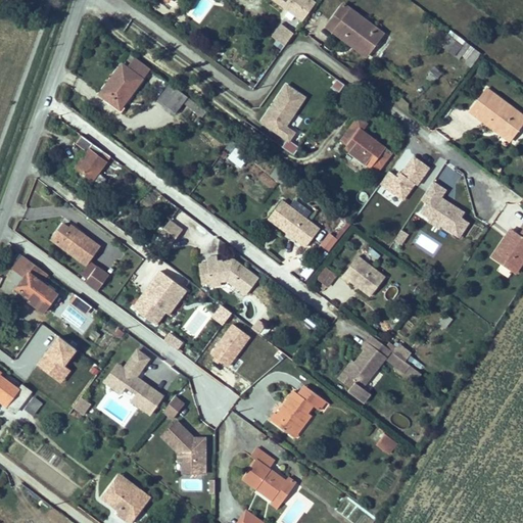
[(273,0),(286,9),(290,11),(305,22),(318,4),(312,0),(273,0)]
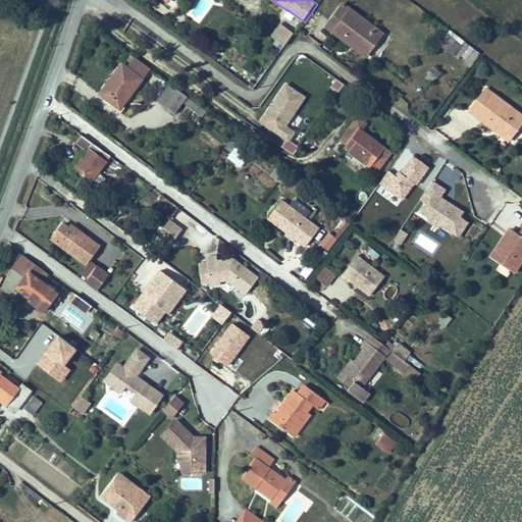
[(366,56),(369,52),(384,33),(345,2),(326,27),(334,32),(366,56)]
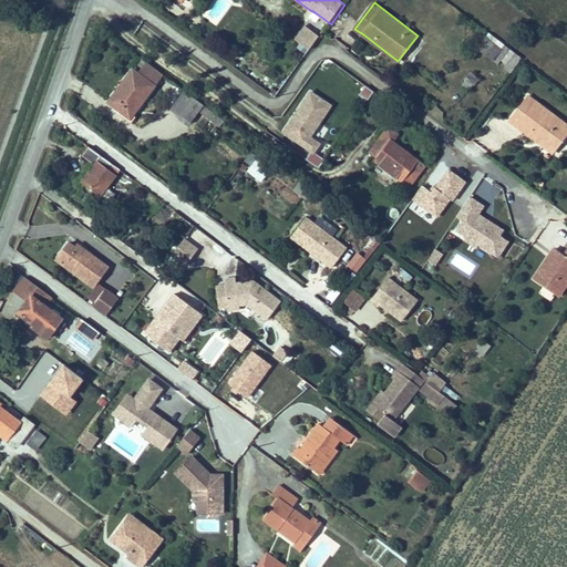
[(320,31),(326,24),(309,10),(303,18),(320,31)]
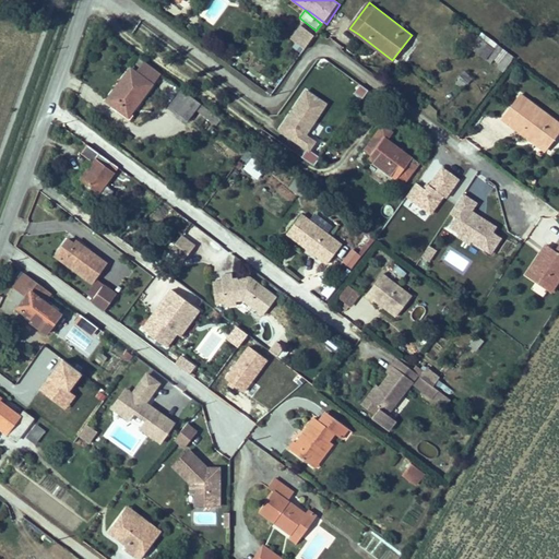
[(314,36),(301,26),(293,39),(306,48),(314,36)]
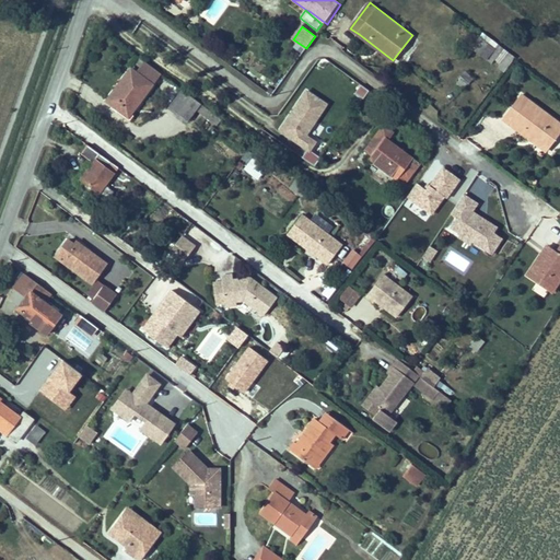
[(471,50),(506,71),(516,54),(481,34),(471,50)]
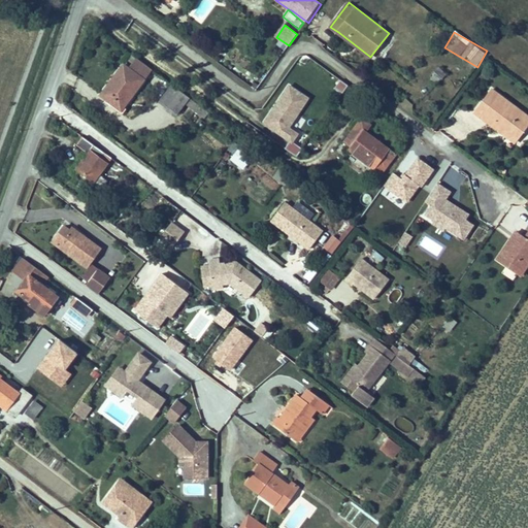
[(432,52),(439,41),(429,34),(422,43),(432,52)]
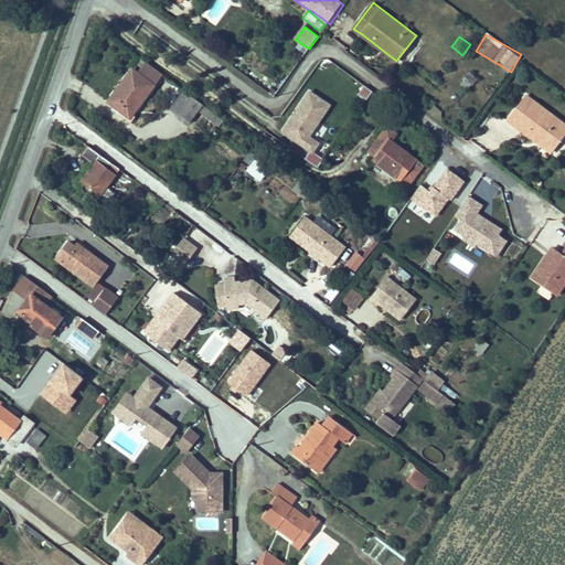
[(128,121),(161,77),(145,65),(138,74),(132,71),(106,106),(128,121)]
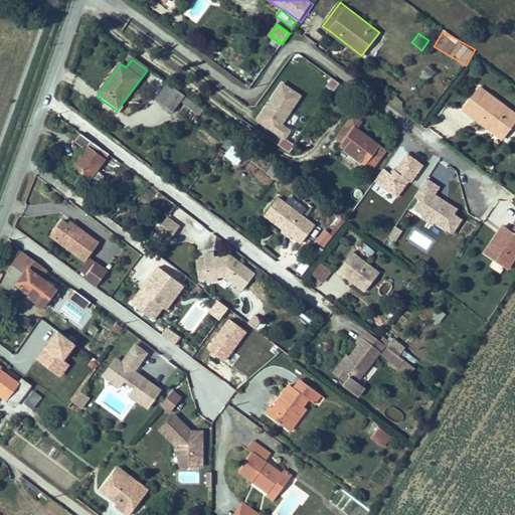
[(427,64),(418,74),(425,81),(435,71),(427,64)]
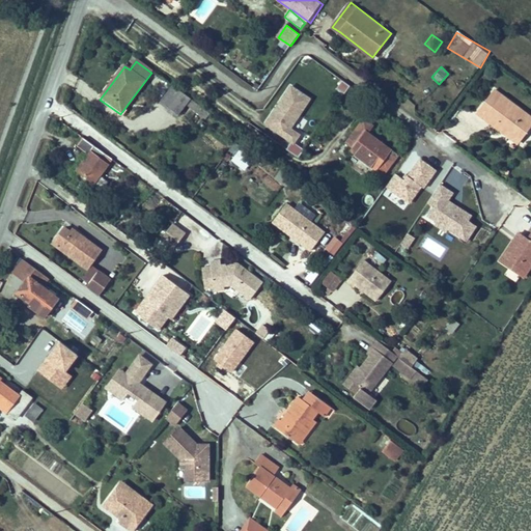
[(350,87),(342,82),(337,89),(344,94),(350,87)]
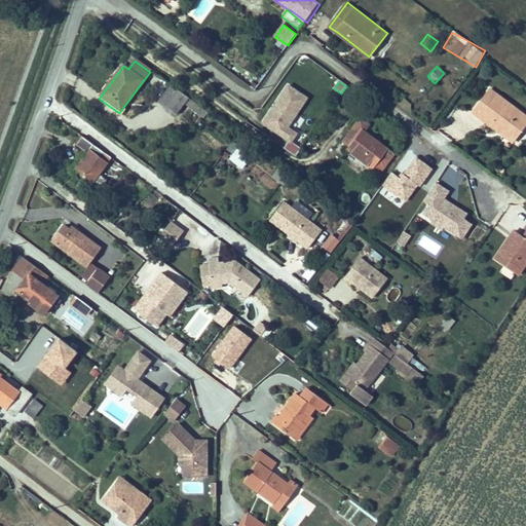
[(307,97),(287,83),(261,122),(289,141),(285,147),(296,155),(301,148),(292,142),(298,133),(288,125),(307,97)]
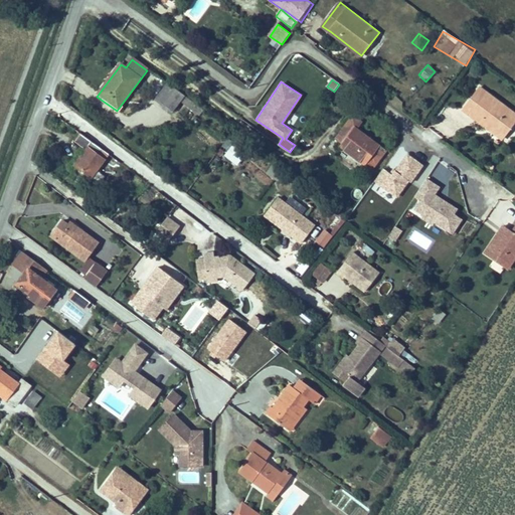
[(197,120),(203,112),(166,84),(155,101),(172,113),(178,106),(197,120)]
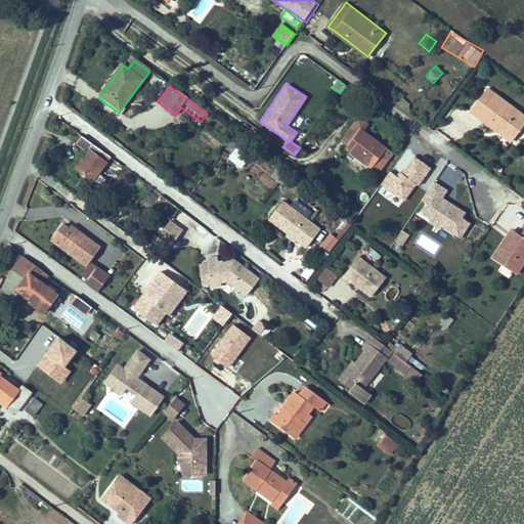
[(510,141),(514,136),(523,121),(523,116),(486,89),(470,112),(478,118),(510,141)]
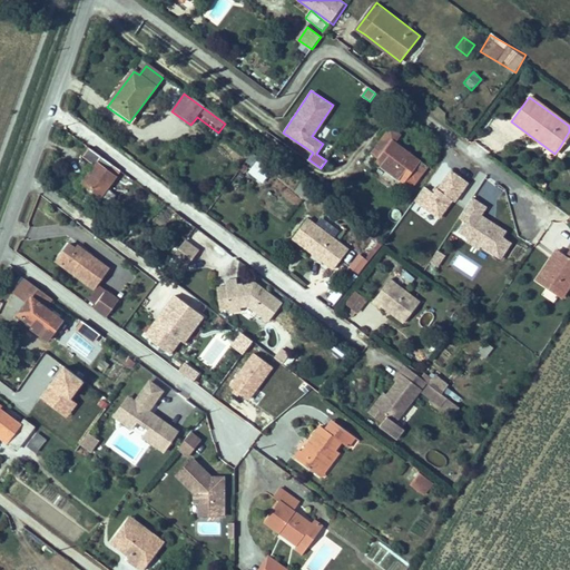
[(372,148),(381,155),(376,161),(411,187),(428,164),(393,139),(397,134),(391,128),(382,139),(380,138),(372,148)]
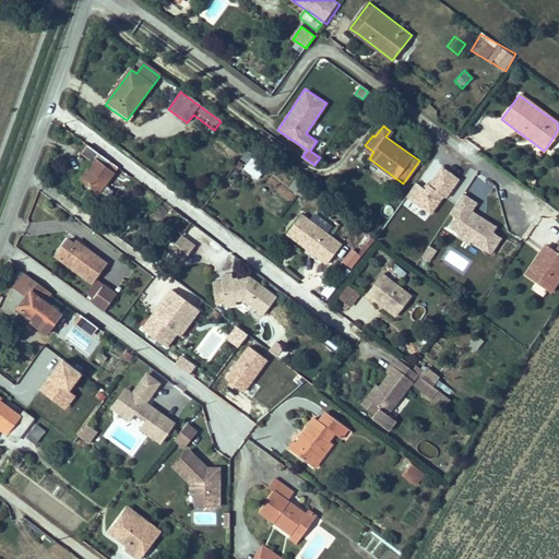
[(87,145),(82,153),(94,161),(98,153),(87,145)]
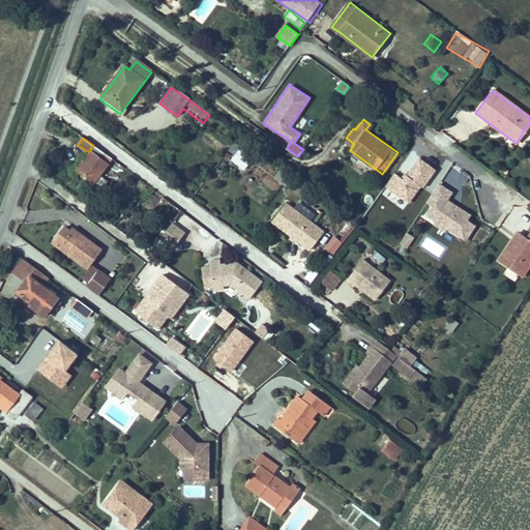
[(244,169),(253,157),(240,148),(232,159),(244,169)]
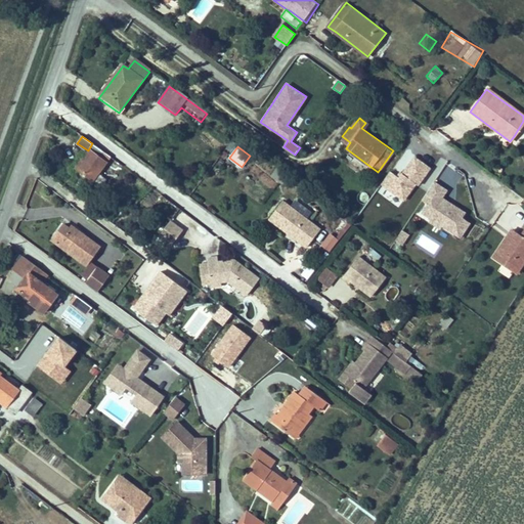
[(92,180),(105,162),(89,148),(75,167),(92,180)]
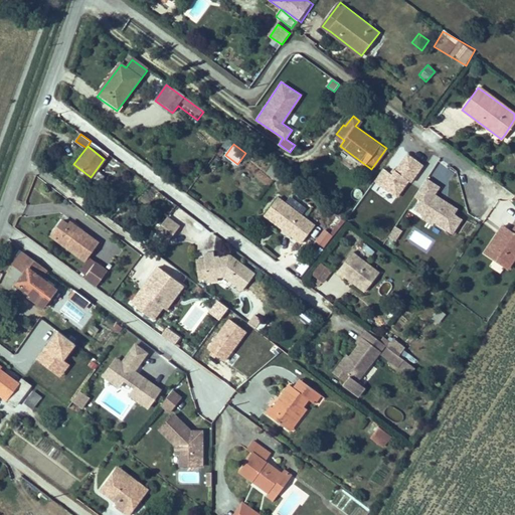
[(399,198),(422,165),(408,154),(397,171),(394,169),(391,174),(384,170),(375,181),(399,198)]
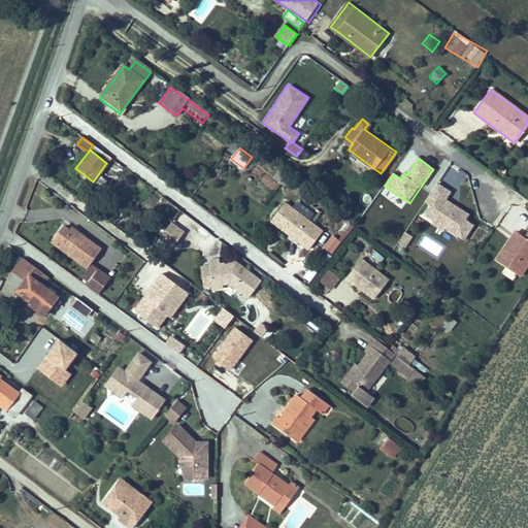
[(425,218),(437,225),(435,227),(446,234),(448,231),(466,242),(476,226),(468,222),(472,216),(448,200),(453,193),(437,184),(425,204),(431,208),(425,218)]
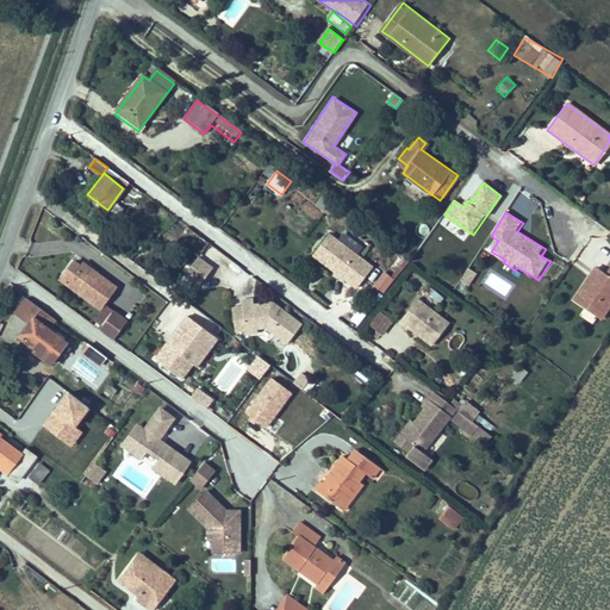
[(359,287),(374,266),(329,234),(313,255),(328,265),(336,272),(359,287)]
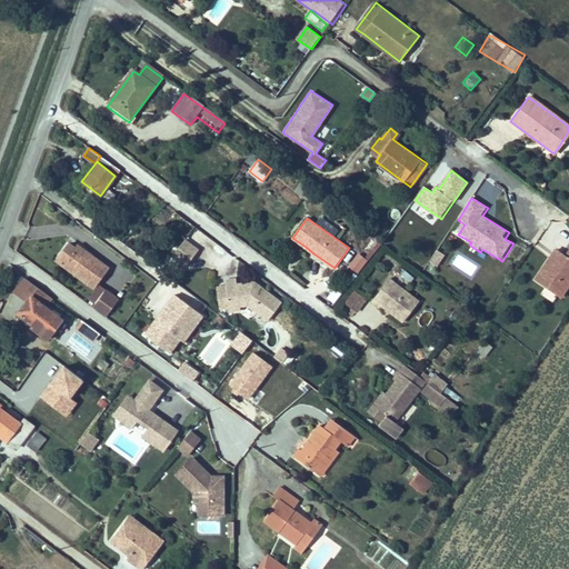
[(185,239),(172,255),(187,265),(198,249),(185,239)]
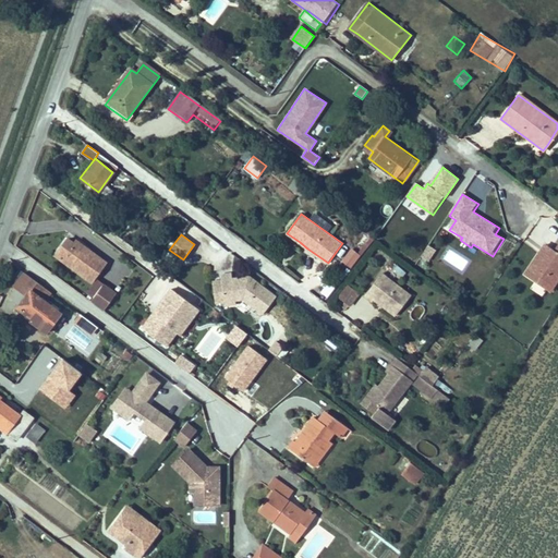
[(105,261),(88,247),(86,251),(75,243),(68,239),(56,255),(91,280),(105,261)]
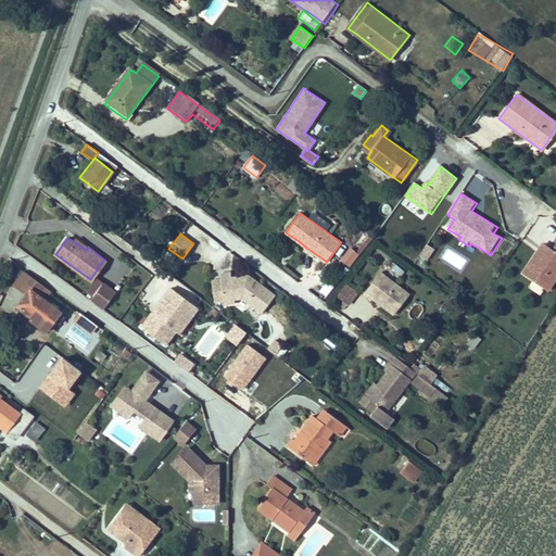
[(86,250),(88,247),(77,240),(75,242),(86,250)]
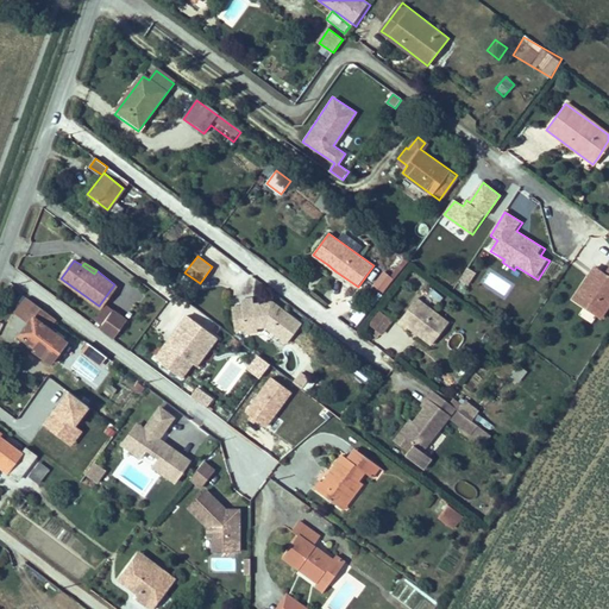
[(472,272),(465,268),(458,281),(465,286),(472,272)]
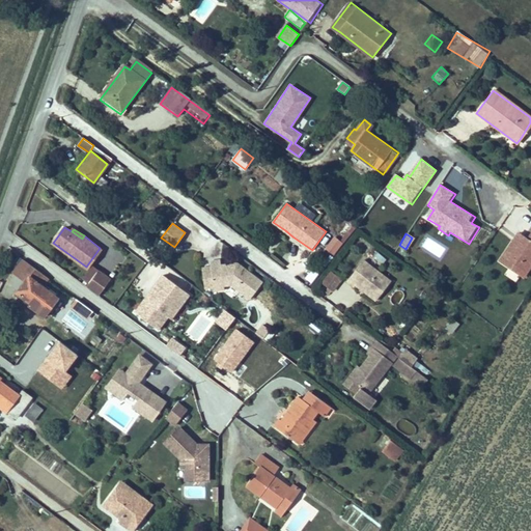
[(526,278),(530,269),(530,235),(529,240),(525,238),(519,234),(508,251),(501,263),(511,269),(523,276),(526,278)]
